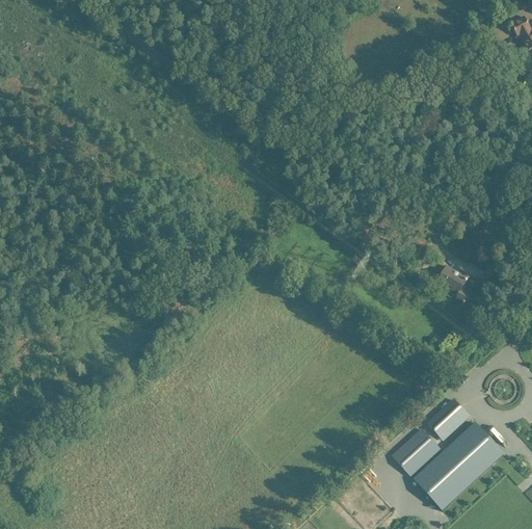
[(516,33),(519,33),(528,51),(531,48),(531,27),(531,28),(524,14),(510,22),(516,33)]
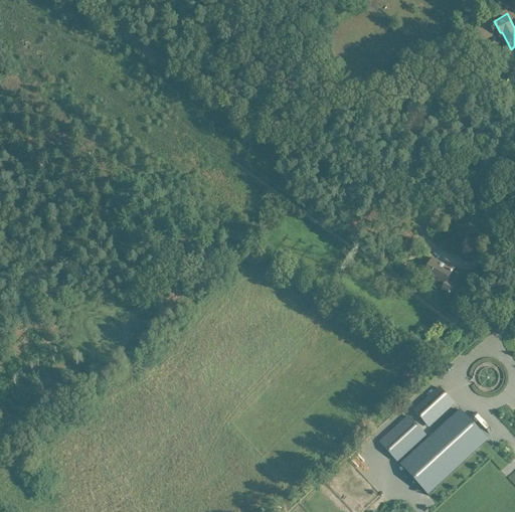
[(412,236),(407,245),(405,248),(406,249),(404,252),(409,254),(411,251),(411,252),(418,239),(412,236)]
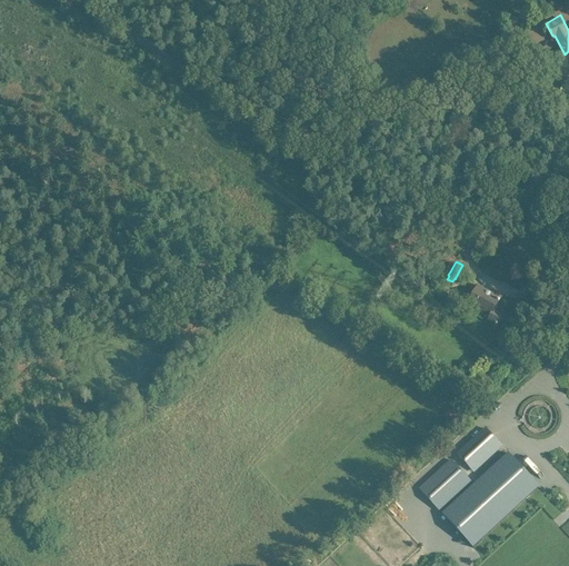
[(478,284),(472,293),(470,297),(483,305),(482,307),(491,311),(488,317),(499,323),(505,314),(493,308),(500,297),(491,293),(492,291),(478,284)]
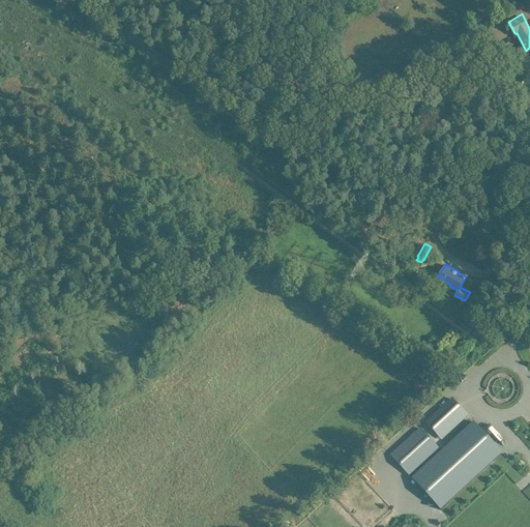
[(440,435),(466,411),(452,396),(427,419),(440,435)]
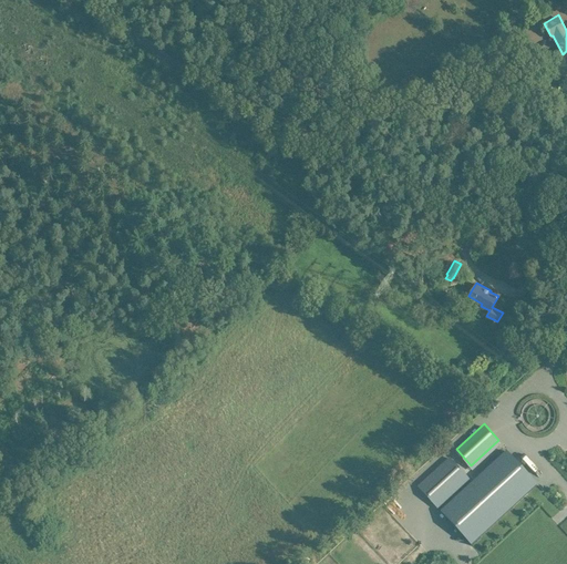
[(472,543),(537,483),(506,449),(440,509),(472,543)]
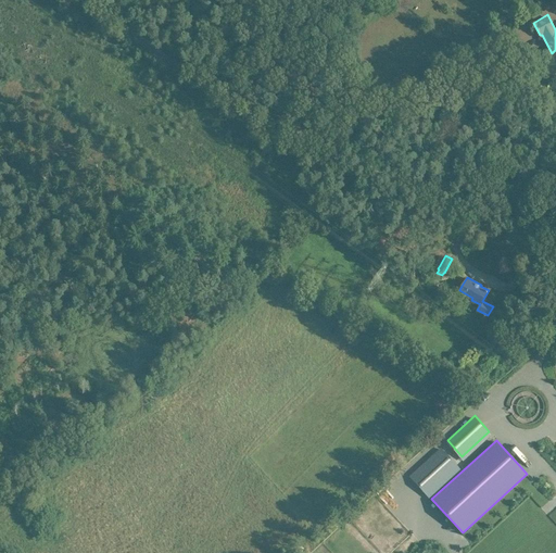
[(460,468),(440,447),(409,475),(429,497),(460,468)]
